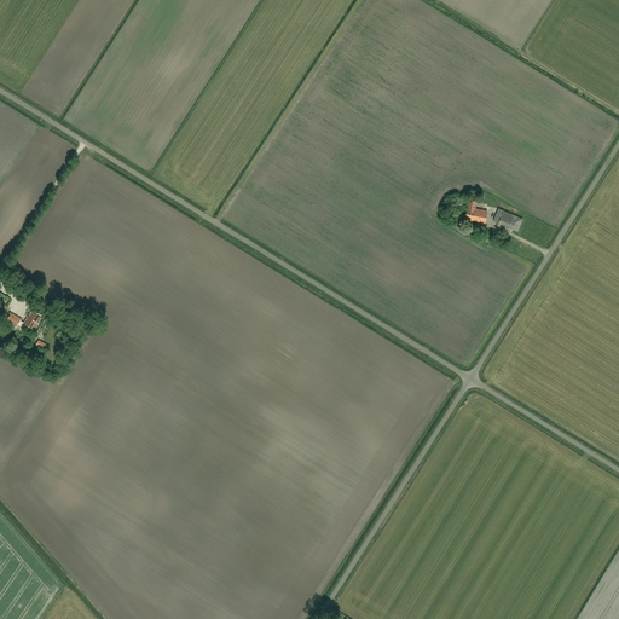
[(463,207),(466,200),(457,197),(455,204),(463,207)]
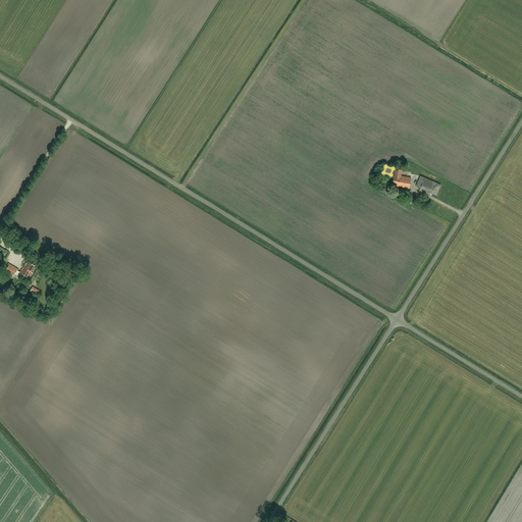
[(393,186),(404,188),(409,189),(411,177),(406,176),(401,175),(402,169),(397,168),(395,174),(393,186)]
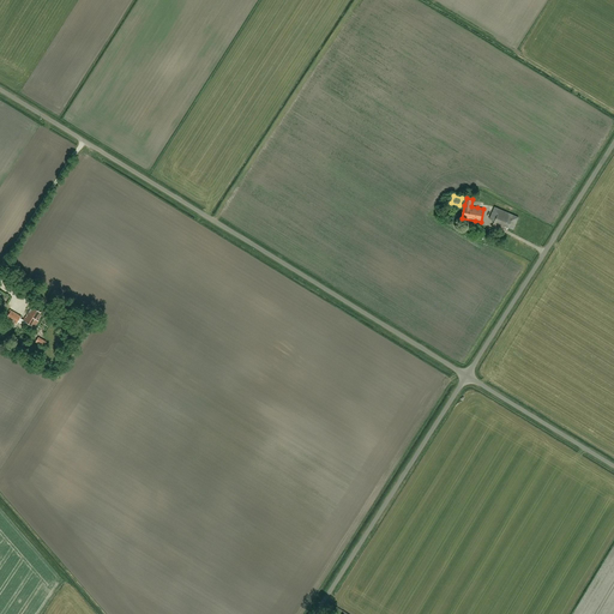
[(513,229),(518,217),(494,208),(489,218),(513,229)]
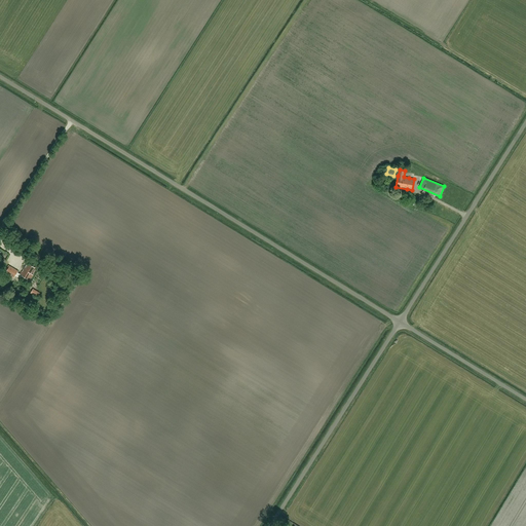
[(423,205),(426,199),(420,196),(417,202),(423,205)]
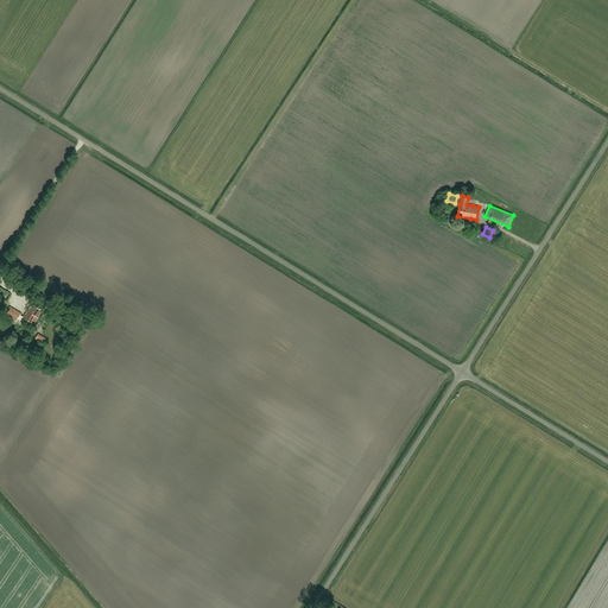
[(25,318),(23,322),(30,327),(32,323),(35,324),(38,317),(37,317),(42,310),(31,304),(23,317),(25,318)]
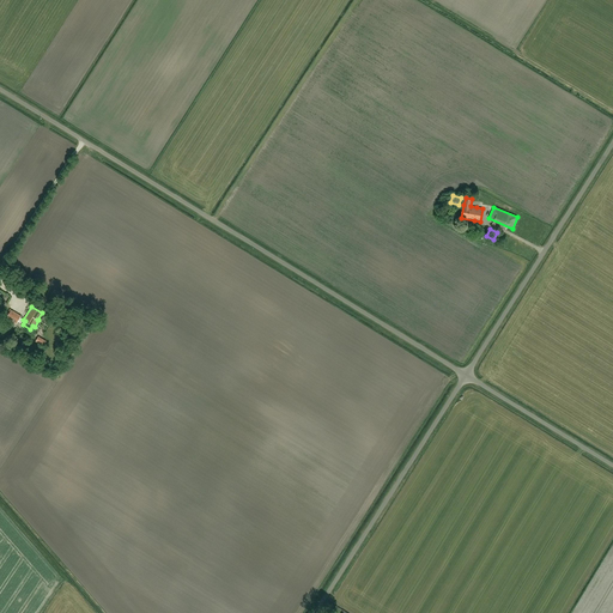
[(17,325),(22,316),(11,310),(6,319),(17,325)]
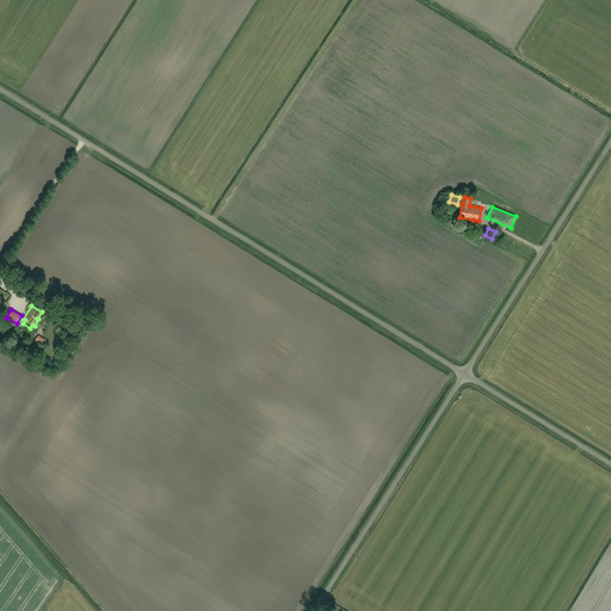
[(43,345),(45,340),(38,335),(36,341),(43,345)]
